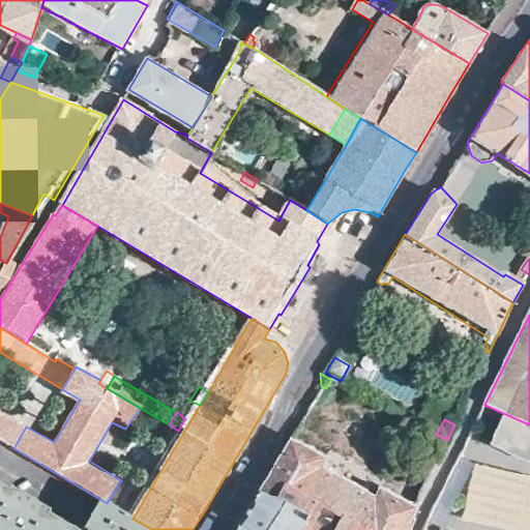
[(424,529),(443,529),(488,442),(471,434),(422,529),(424,529)]
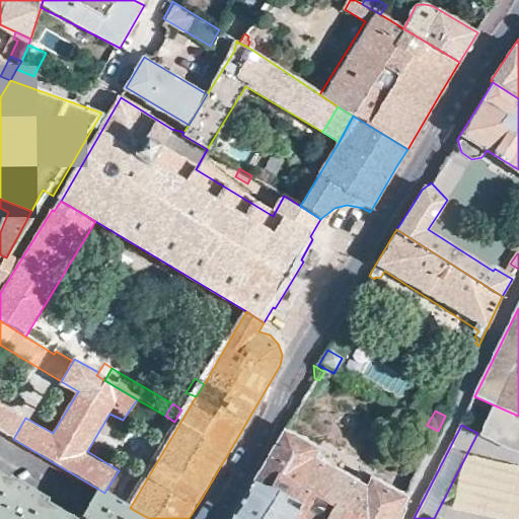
[(435,439),(438,431),(428,426),(425,433),(428,436),(435,439)]
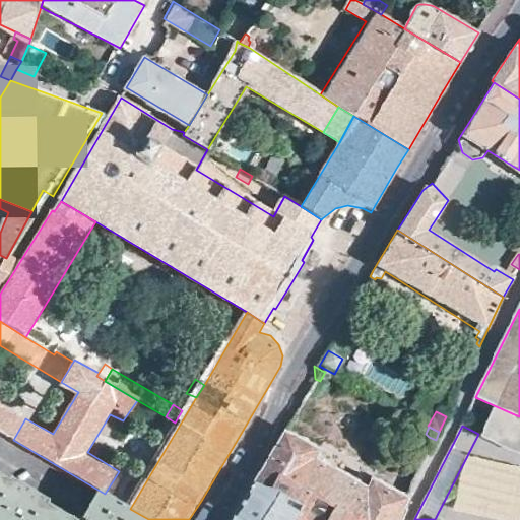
[(404,506),(408,499),(374,480),(369,490),(317,462),(321,453),(282,432),(252,482),(303,508),(327,519),(401,519),(407,507),(404,506)]
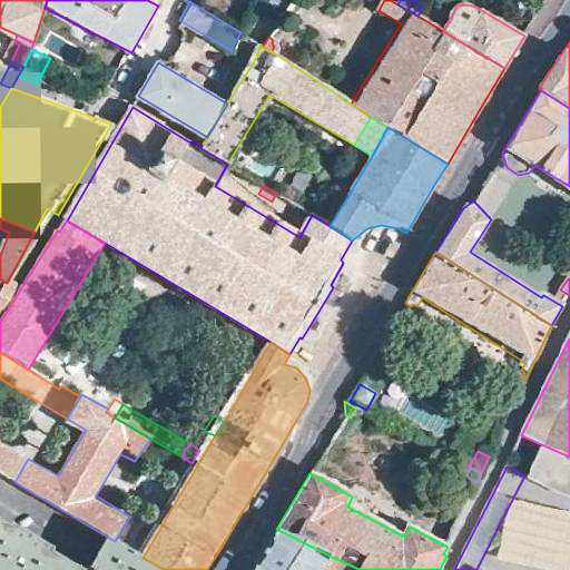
[(163,569),(143,558),(115,541),(98,569),(75,569),(0,524),(0,569),(163,569)]
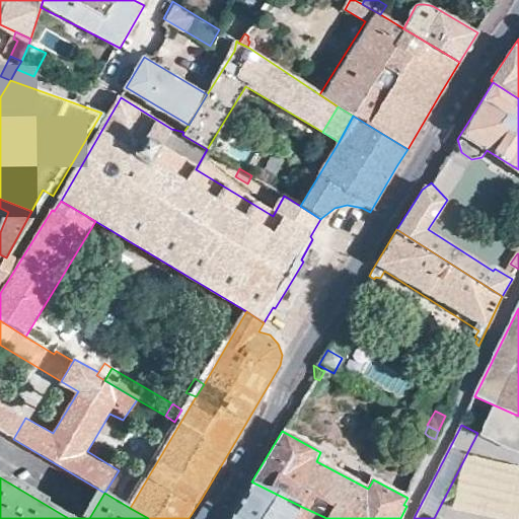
[(295,518),(302,507),(251,482),(238,504),(228,518),(295,518)]
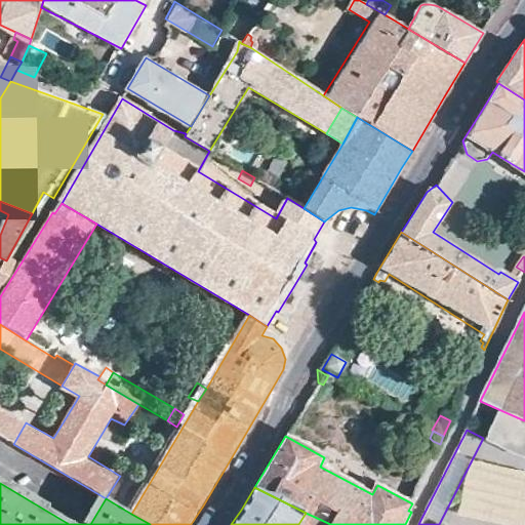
[(330,524),(306,513),(298,524),(330,524)]
